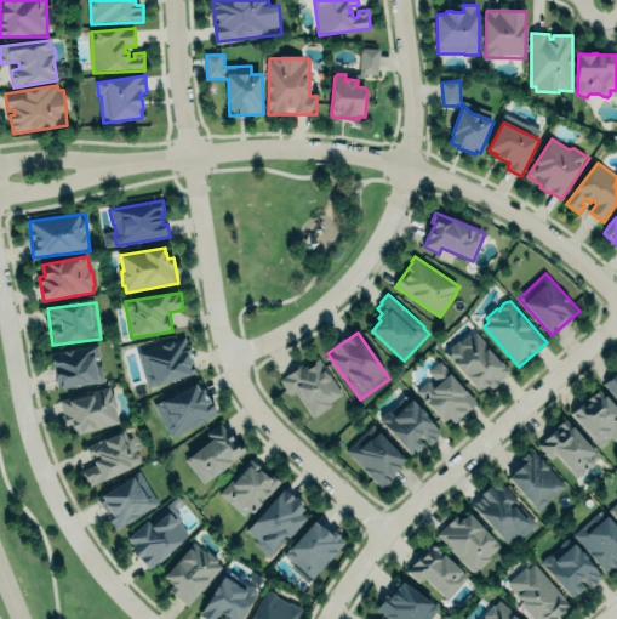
[(449,358),(460,348),(458,347),(470,336),(473,338),(478,333),(513,373),(493,390),(489,385),(485,388),(484,387),(479,392),(449,358)]
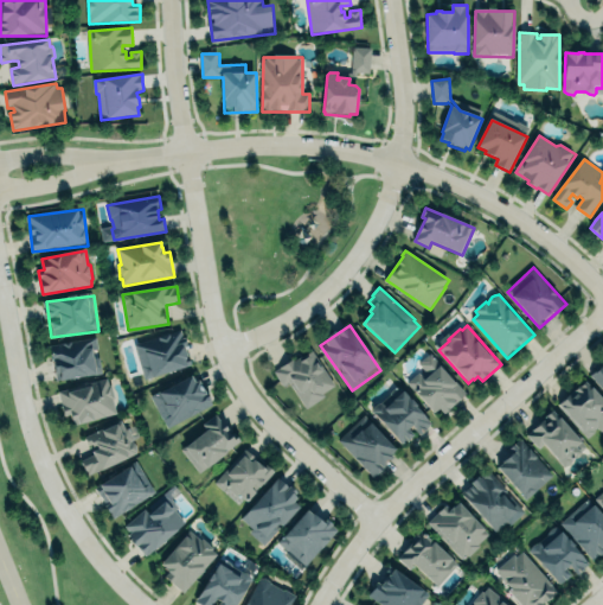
[(136,344),(183,331),(193,365),(146,380),(136,344)]
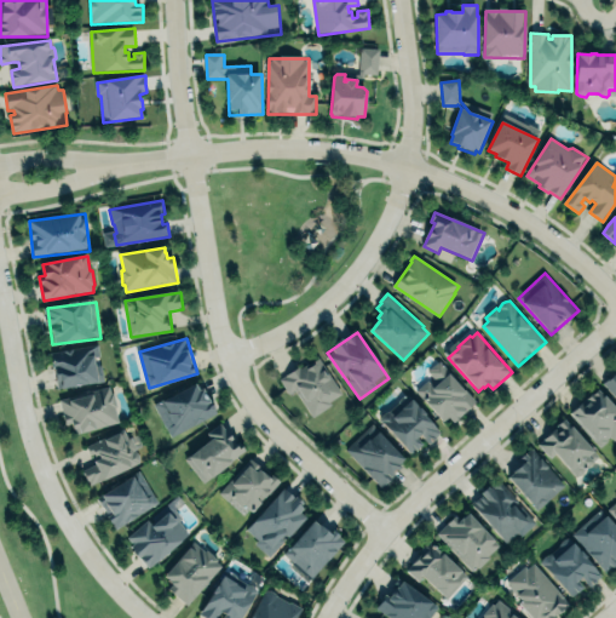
[(99,345),(102,358),(96,361),(97,367),(103,366),(107,382),(58,390),(52,354),(99,345)]
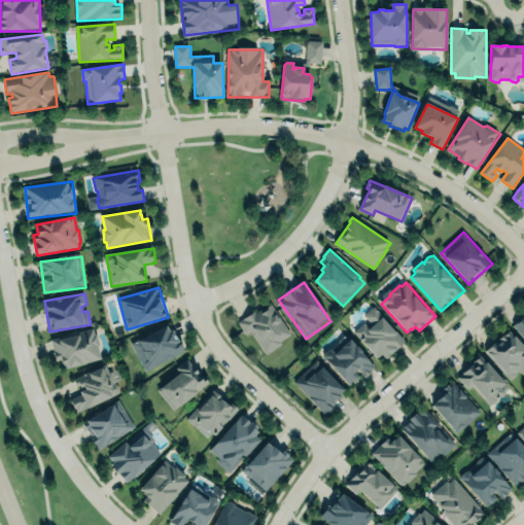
[(273,305),(293,335),(282,342),(283,345),(268,355),(253,333),(247,335),(239,323),(256,311),(257,314),(260,312),(262,315),(270,310),(268,308),(273,305)]
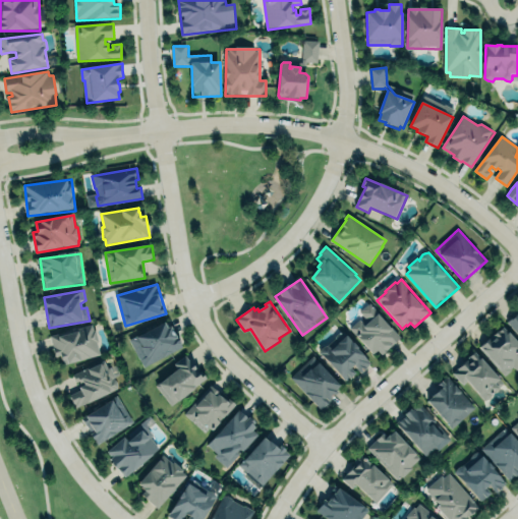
[(350,330),(360,321),(363,325),(368,320),(362,312),(371,304),(402,339),(382,358),(377,353),(373,356),(350,330)]
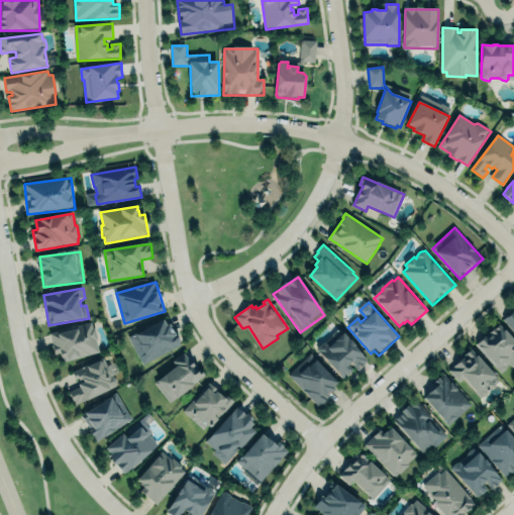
[(505,320),(513,329),(513,313),(505,320)]
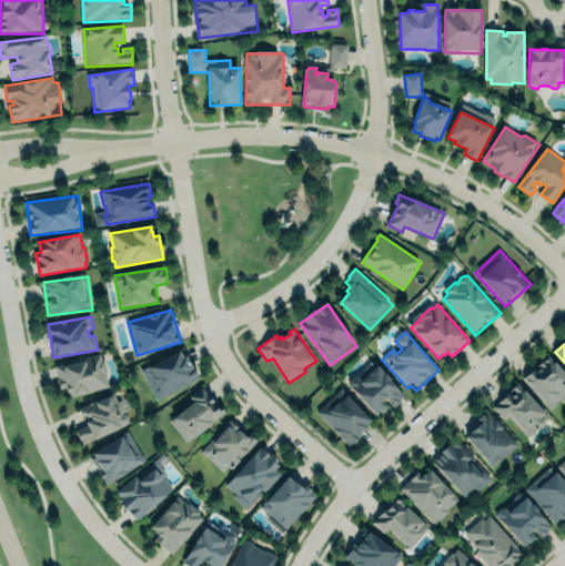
[(143,372),(180,352),(183,359),(187,356),(192,367),(193,366),(198,374),(197,374),(199,380),(159,401),(143,372)]
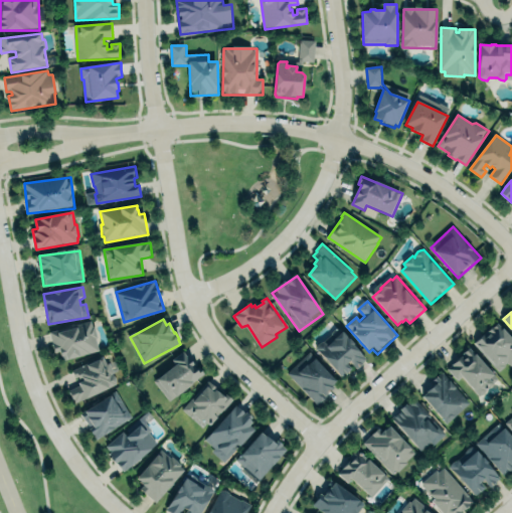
[(50,333),(92,322),(93,327),(96,326),(99,338),(97,339),(100,351),(62,361),(60,352),(55,353),(53,345),(50,333)]
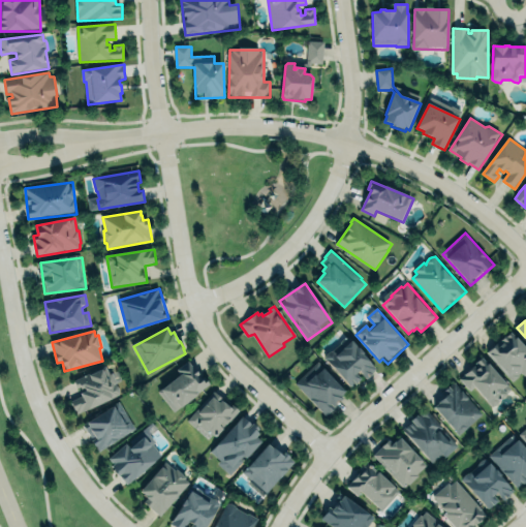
[(514,382),(524,374),(525,375),(525,347),(512,332),(488,353),(514,382)]
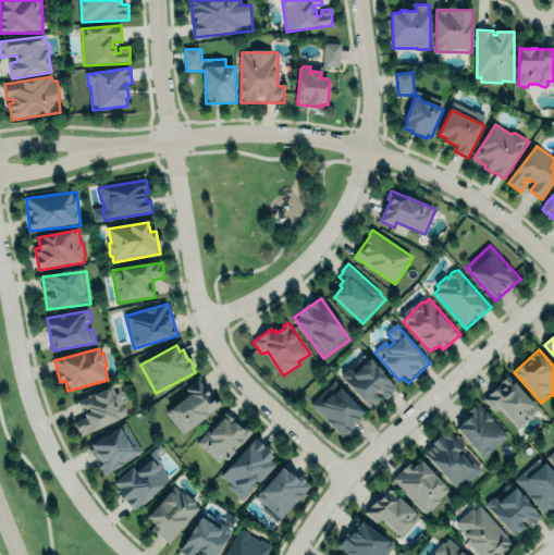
[(398,390),(369,358),(344,380),(370,409),(383,398),(385,402),(398,390)]
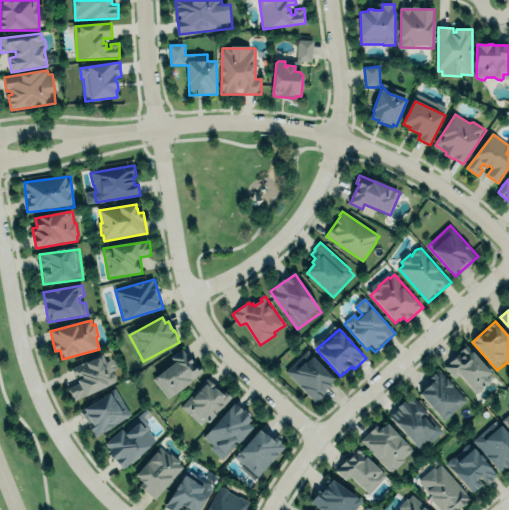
[(467,347),(496,378),(484,389),(482,392),(477,395),(459,375),(455,378),(446,368),(450,365),(450,363),(460,354),(461,352),(467,347)]
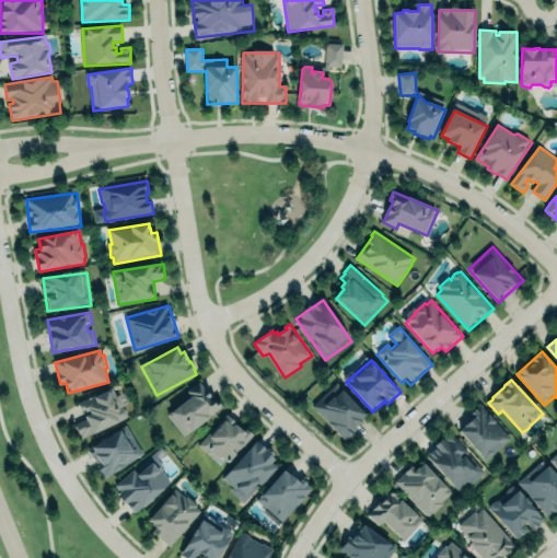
[(188,392),(200,383),(215,400),(217,399),(222,407),(186,437),(169,416),(193,397),(188,392)]
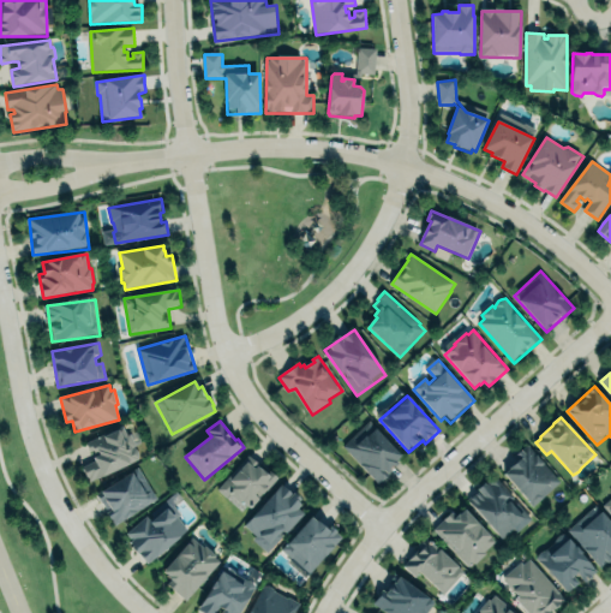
[(371,422),(402,456),(396,462),(399,464),(385,478),(379,486),(345,447),(371,422)]
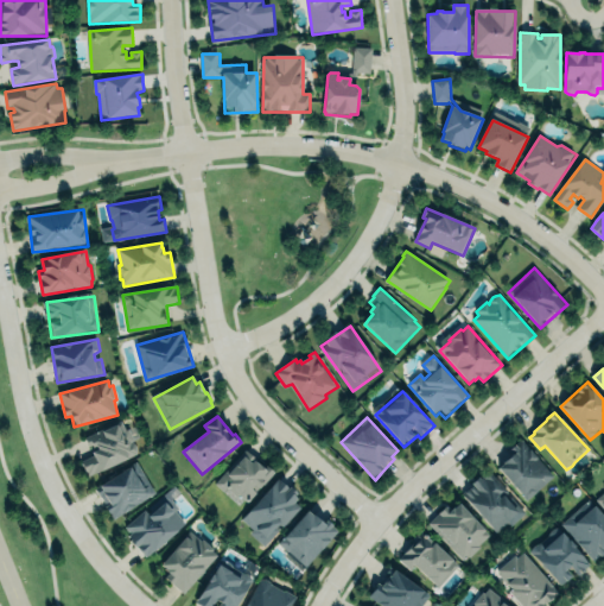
[(89,478),(140,455),(125,422),(86,439),(94,458),(82,462),(89,478)]
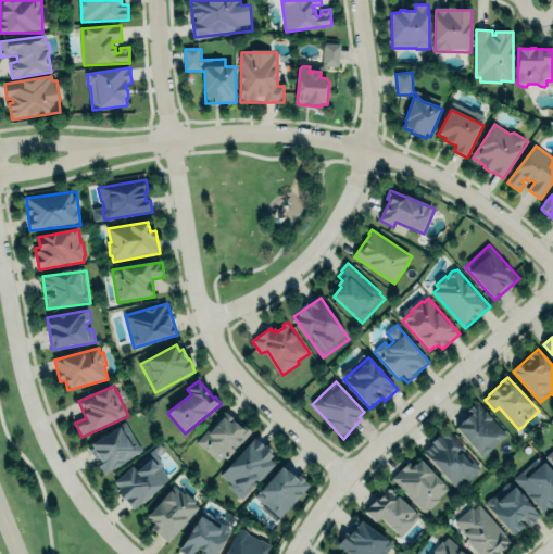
[(456,429),(469,417),(466,414),(479,402),(510,437),(484,460),(456,429)]
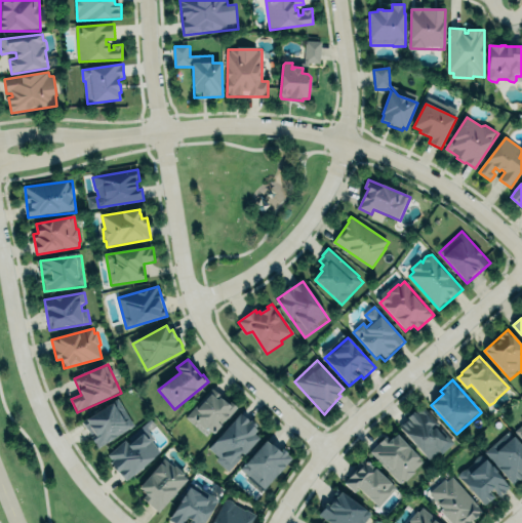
[(188,418),(213,388),(223,396),(221,398),(230,406),(232,403),(238,408),(215,435),(197,419),(194,424),(188,418)]
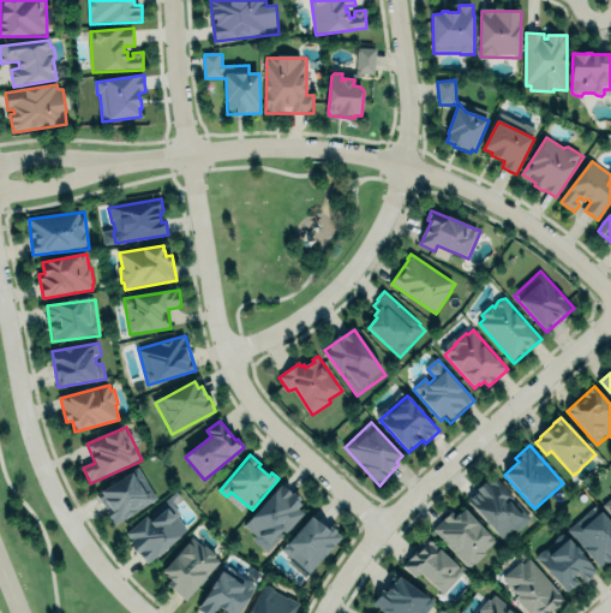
[(139,469),(159,499),(117,527),(108,517),(111,516),(97,495),(139,469)]
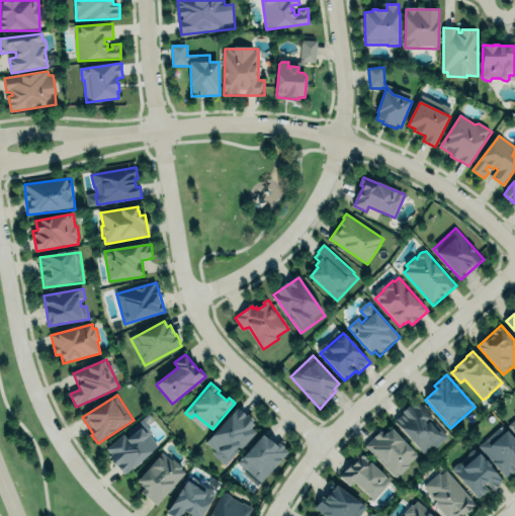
[(448,436),(417,402),(395,422),(427,456),(448,436)]
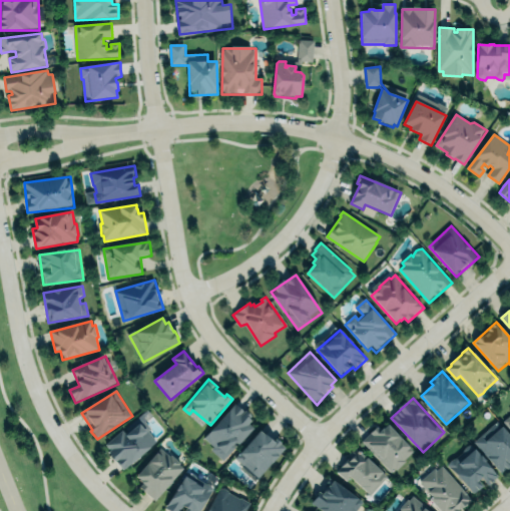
[(236,404),(236,405),(244,412),(245,411),(251,417),(249,419),(252,421),(250,424),(256,429),(253,431),(252,431),(240,445),(237,442),(234,446),(236,448),(225,460),(224,462),(211,451),(214,447),(205,439),(235,404),(236,404)]
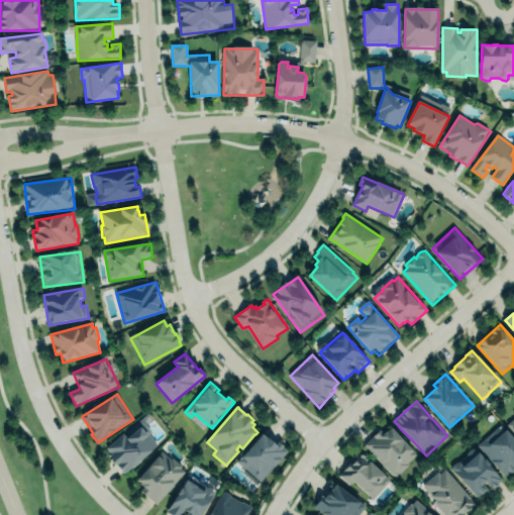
[(107,448),(124,433),(127,436),(129,434),(127,432),(149,414),(155,420),(147,426),(152,432),(149,435),(159,445),(125,474),(117,465),(116,467),(111,460),(113,459),(109,456),(111,454),(107,448)]
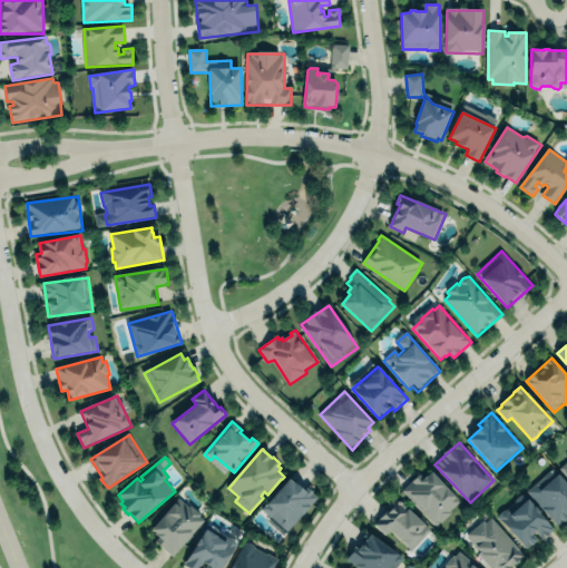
[(566,485),(554,470),(528,493),(559,528),(566,521),(566,485)]
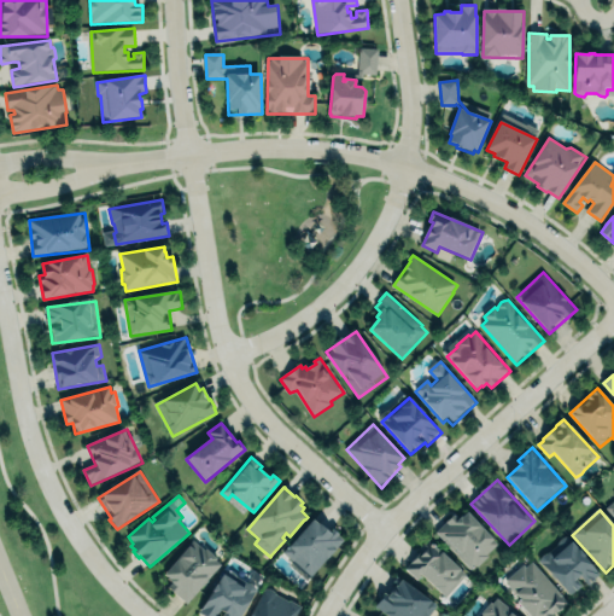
[(437,533),(455,516),(460,519),(468,511),(500,546),(489,556),(490,558),(479,569),(478,568),(473,571),(437,533)]
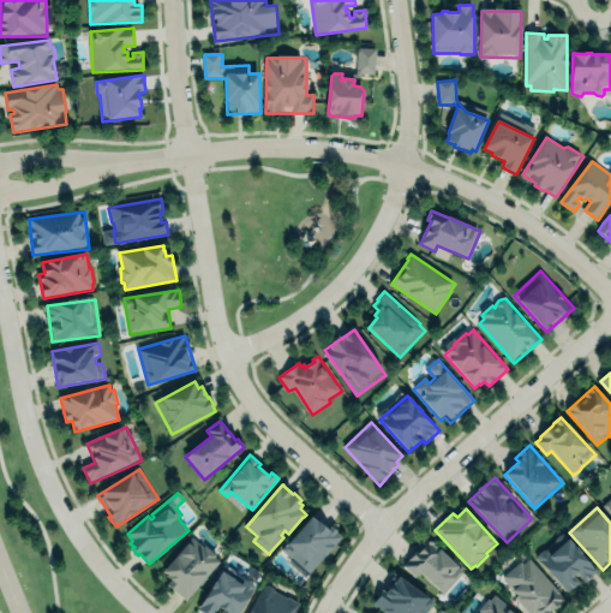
[(312,517),(328,531),(331,528),(343,539),(310,576),(282,551),(312,517)]
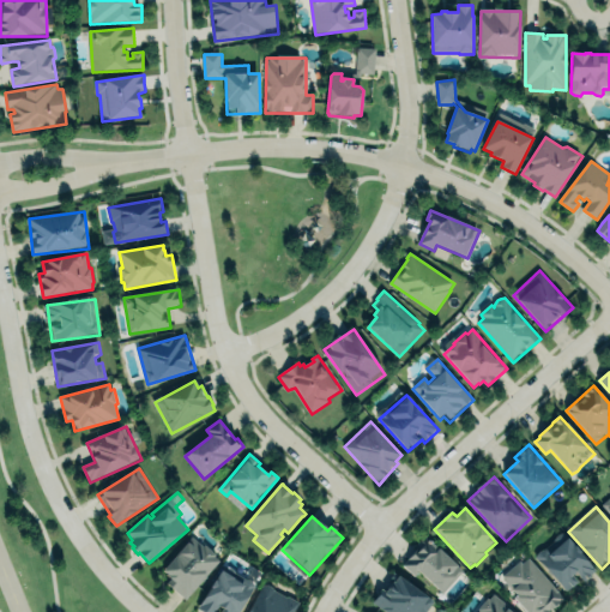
[(537,559),(567,593),(578,583),(573,577),(577,574),(585,583),(597,573),(566,534),(561,535),(557,538),(556,541),(555,543),(547,551),(542,551),(539,555),(537,558),(537,559)]
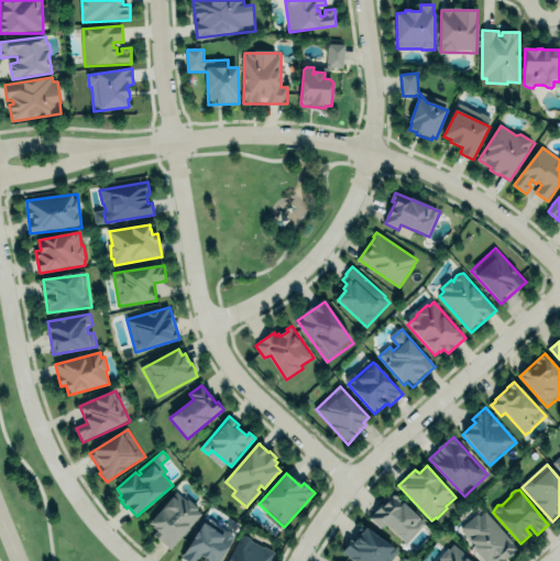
[(149,524),(157,531),(153,535),(171,551),(204,515),(178,492),(149,524)]
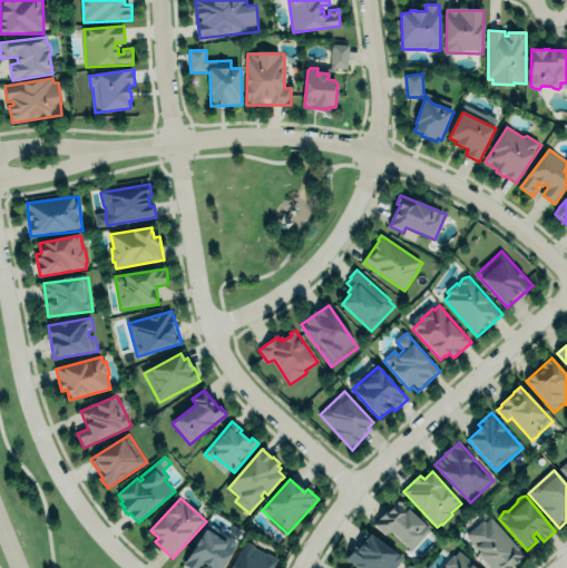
[(375,526),(387,535),(392,532),(413,551),(431,531),(406,506),(397,498),(389,505),(392,508),(390,512),(388,511),(375,526)]
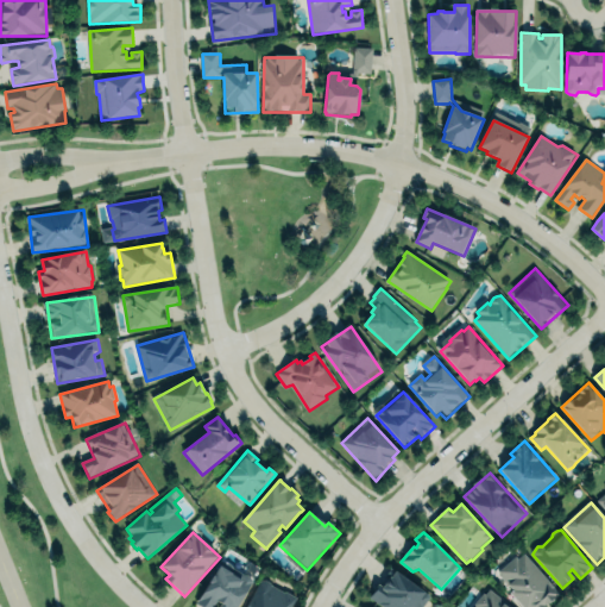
[(548,606),(561,595),(524,552),(497,575),(523,606),(548,606)]
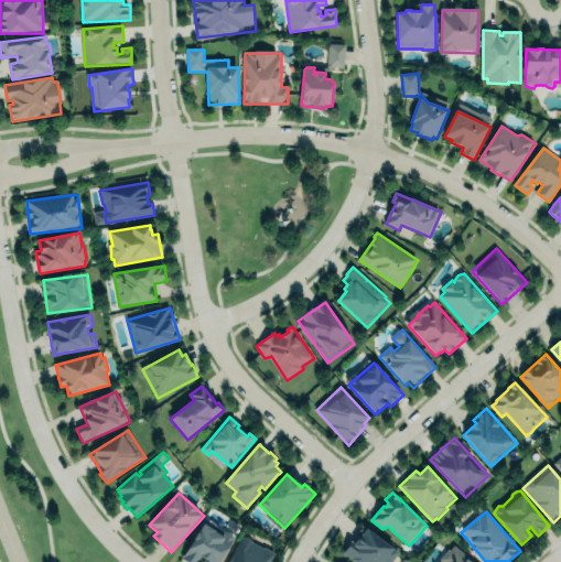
[(220,561),(236,538),(207,519),(182,559),(186,561),(220,561)]
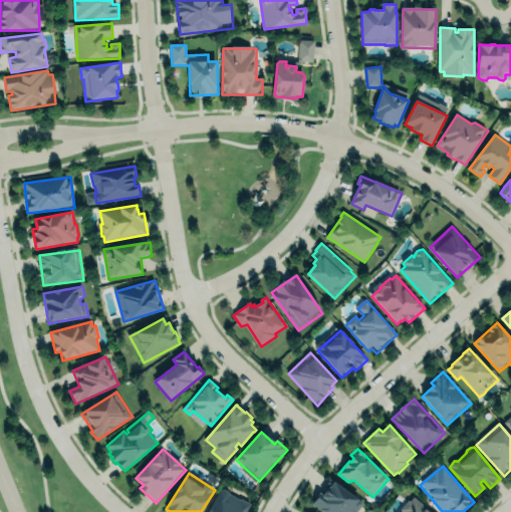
[(321,511),(312,505),(320,494),(323,496),(334,481),(365,504),(360,511),(321,511)]
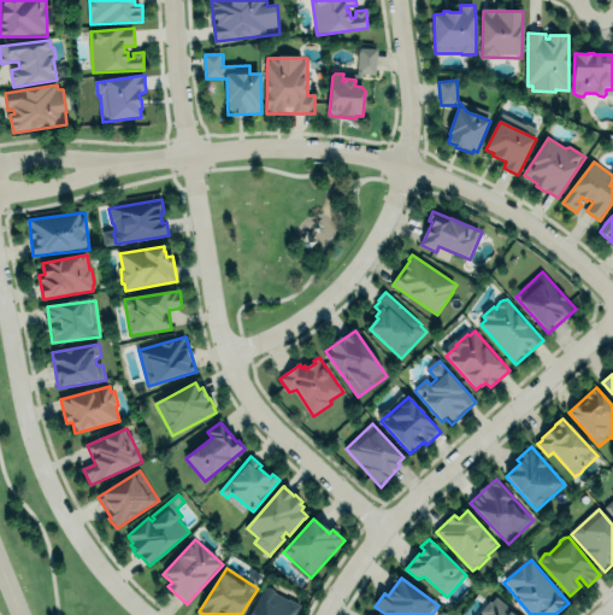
[(251,614),(265,589),(272,590),(275,592),(277,595),(289,602),(290,599),(302,607),(298,614),(251,614)]
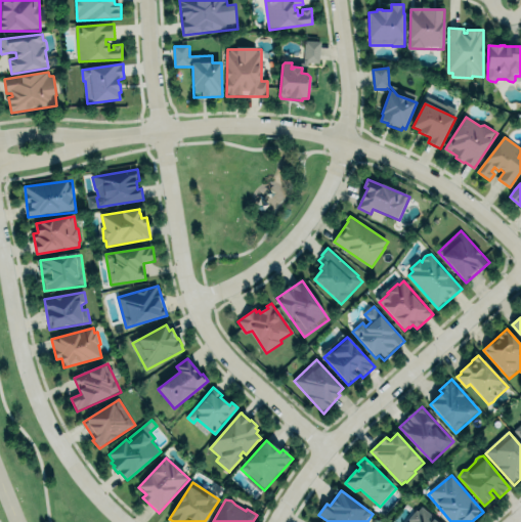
[(439,521),(423,508),(420,512),(418,511),(408,521),(439,521)]
